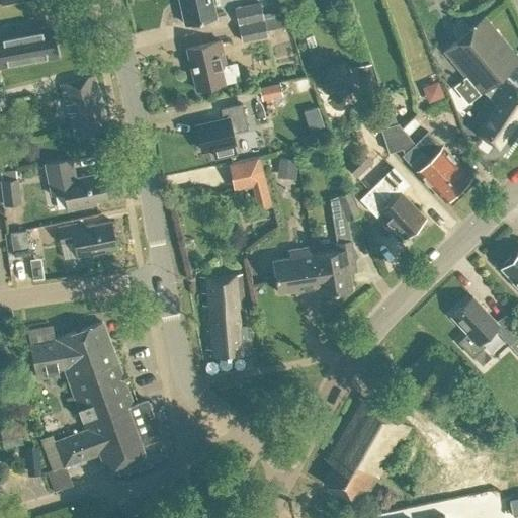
[(178,0),(184,23),(214,17),(210,0),(178,0)]
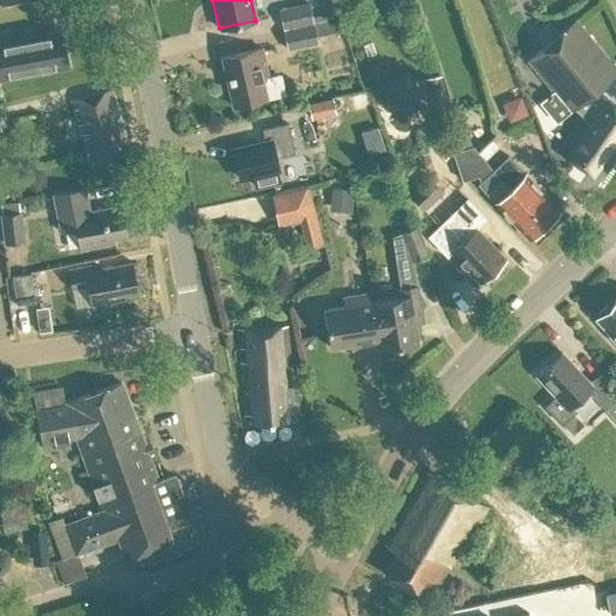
[(285,27),(315,21),(311,0),(309,0),(280,6),(285,27)]
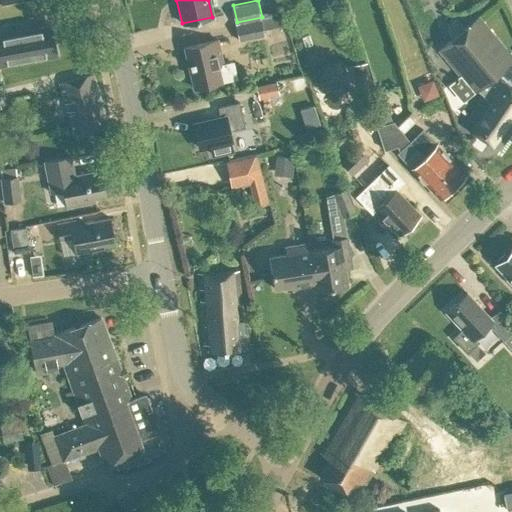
[(270,17),(273,27),(283,25),(281,14),(270,17)]
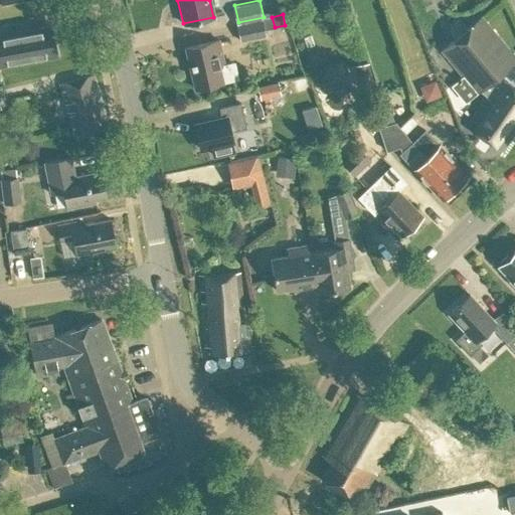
[(264,17),(238,22),(241,39),(267,34),(264,17)]
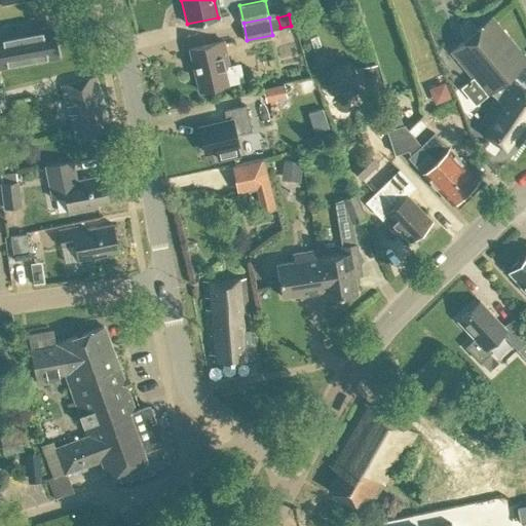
[(525,60),(491,19),(453,52),(473,76),(489,95),(491,94),(501,83),(525,61),(525,60)]
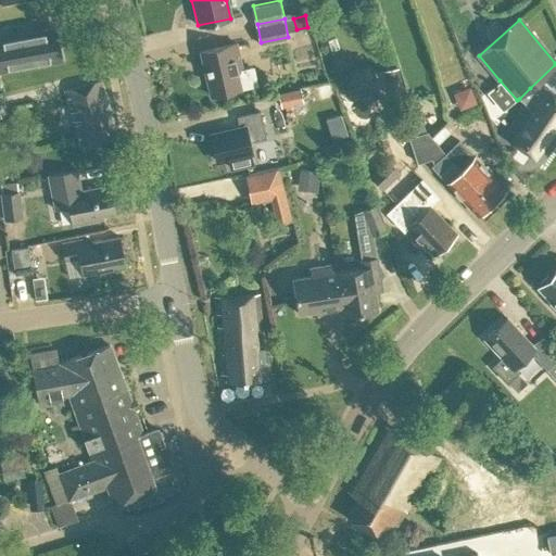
[(0,71),(7,70),(23,66),(61,59),(55,29),(0,40),(0,71)]
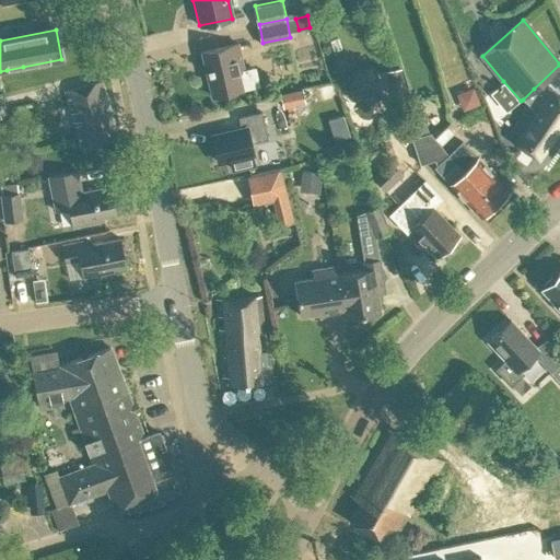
[(237,44),(201,53),(211,95),(241,89),(259,85),(255,67),(243,69),(237,44)]
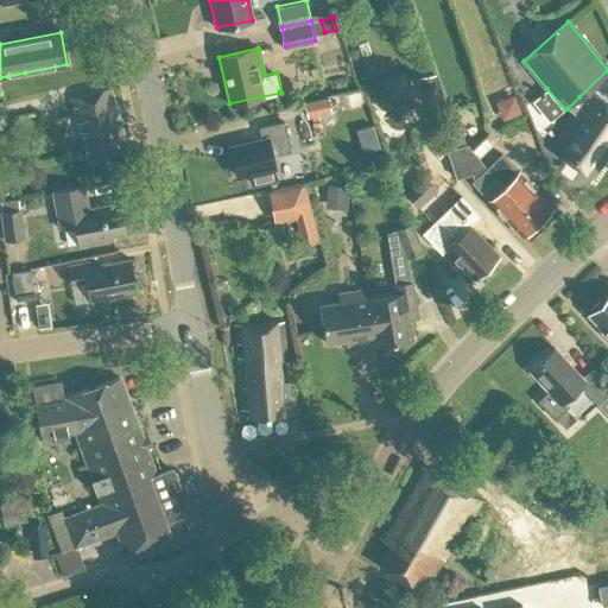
[(435,74),(418,77),(420,90),(437,87),(435,74)]
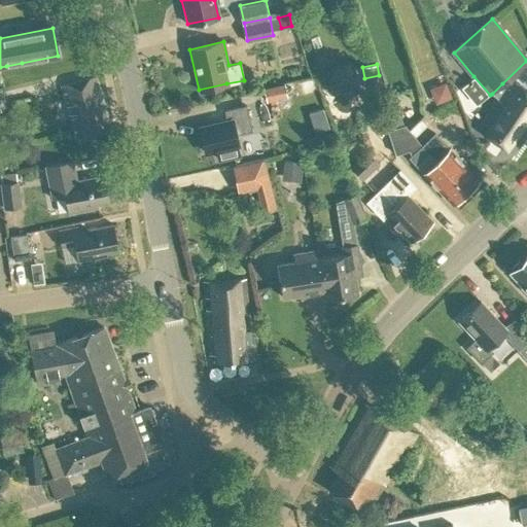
[(107,118),(97,77),(62,86),(75,139),(103,132),(100,120),(107,118)]
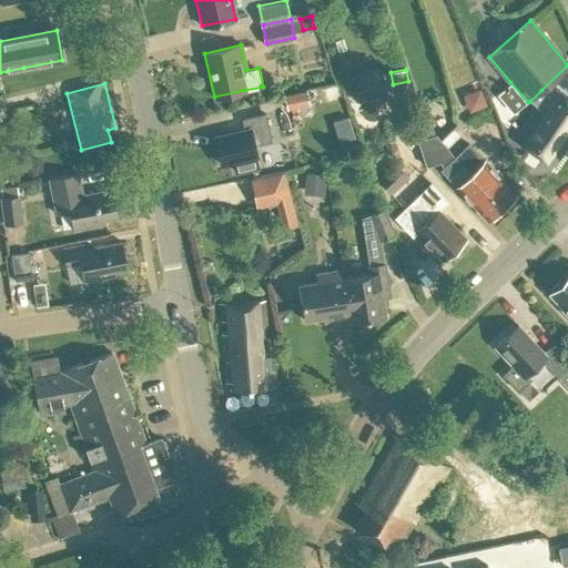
[(567,98),(551,87),(519,134),(527,140),(523,145),(555,168),(567,148),(567,98)]
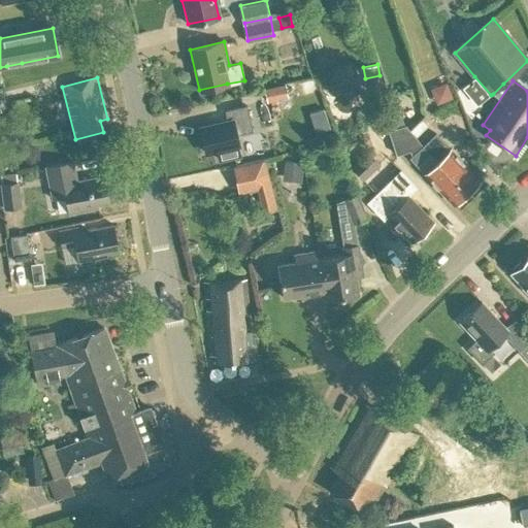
[(277,90),(284,116),(318,107),(311,81),(277,90)]
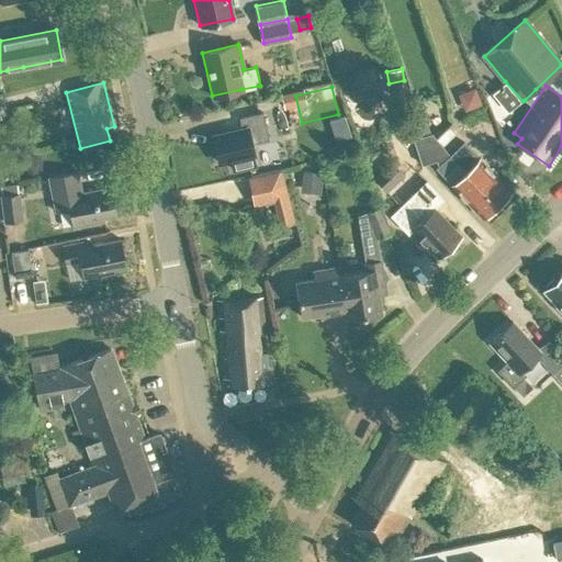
[(242,130),(212,136),(218,163),(231,159),(233,169),(254,164),(251,155),(254,154),(250,143),(268,139),(261,113),(239,117),(242,130)]
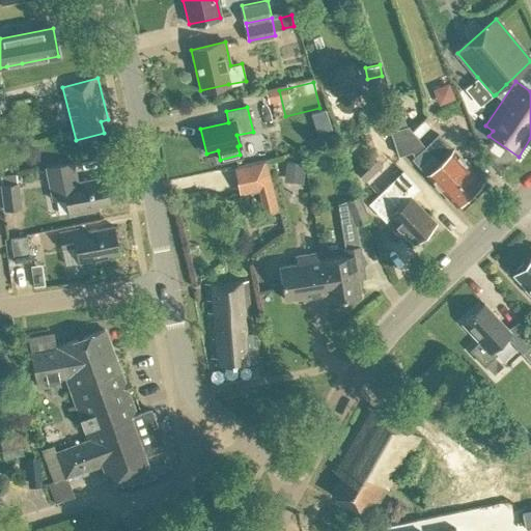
[(326,109),(311,113),(317,133),(332,129),(326,109)]
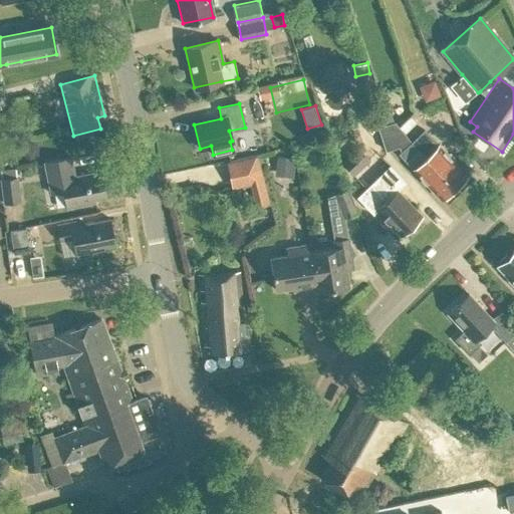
[(382,106),(370,110),(375,123),(388,119),(382,106)]
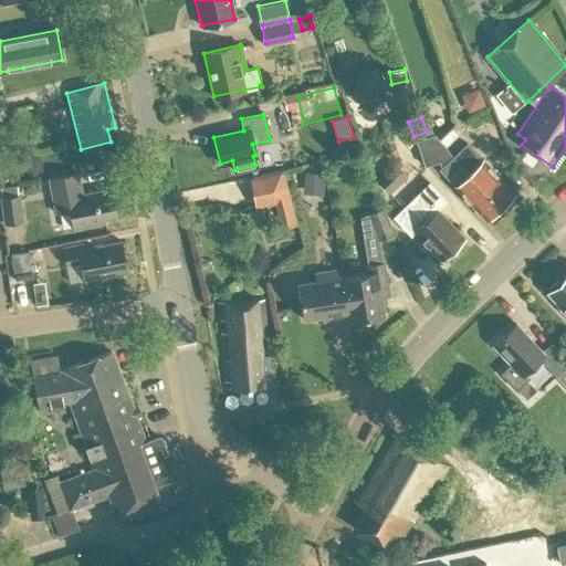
[(467,145),(453,158),(500,206),(503,203),(509,202),(512,199),(512,195),(514,192),(500,178),(500,173),(496,168),(492,169),(482,159),(482,160),(467,145)]
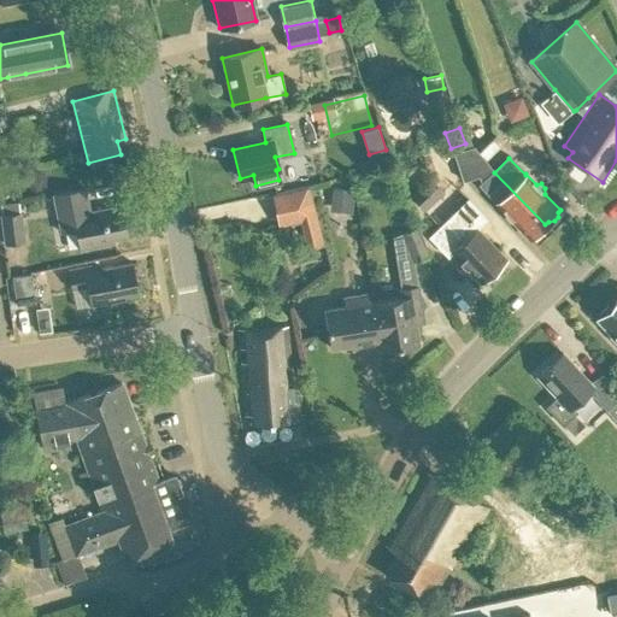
[(545,224),(494,172),(481,186),(498,203),(497,204),(506,215),(506,219),(510,223),(513,222),(530,239),(545,224)]
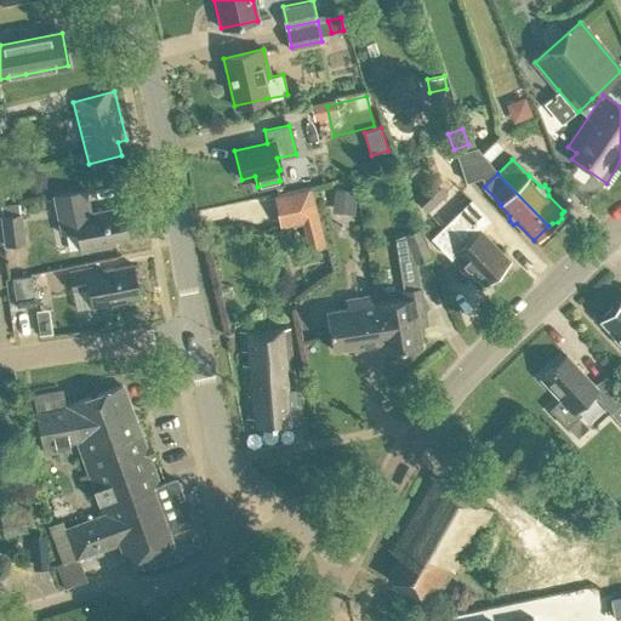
[(426,211),(446,193),(432,177),(412,197),(426,211)]
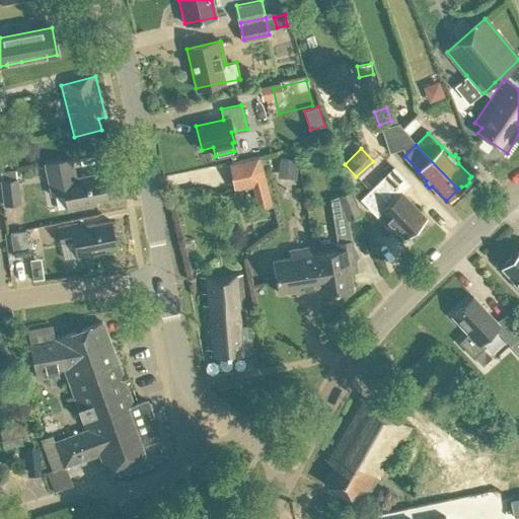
[(236,160),(239,169),(242,182),(265,176),(258,154),(236,160)]
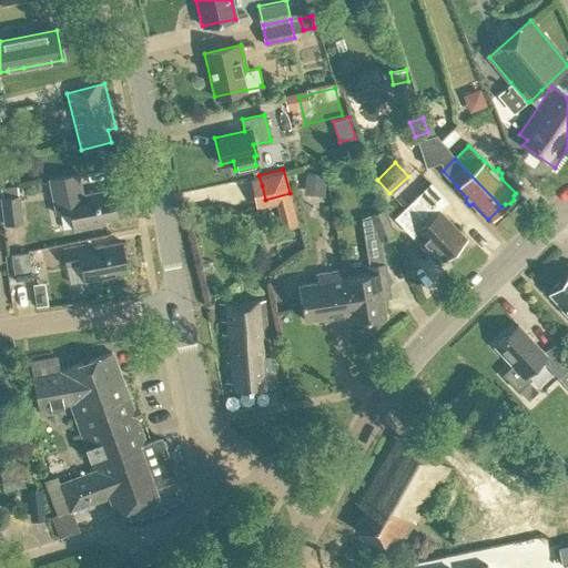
[(306,172),(304,192),(325,194),(327,173),(306,172)]
